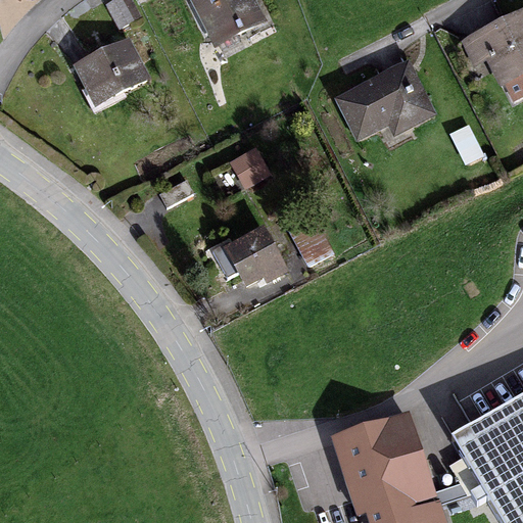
[(130,0),(112,0),(106,3),(121,30),(140,18),(130,0)]
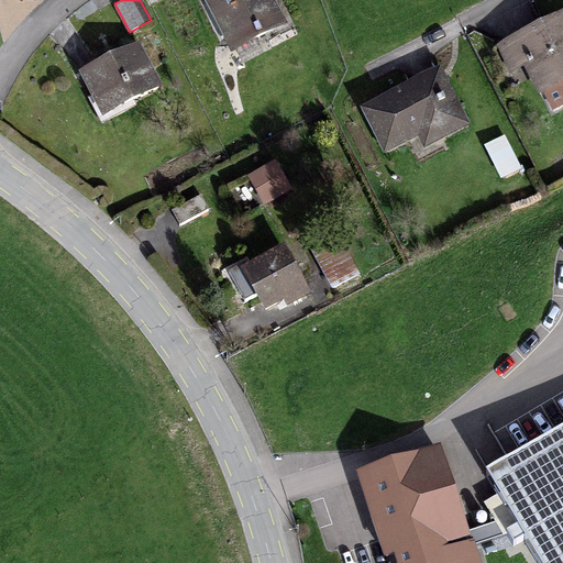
[(271,0),(207,0),(233,50),(284,24),(271,0)]
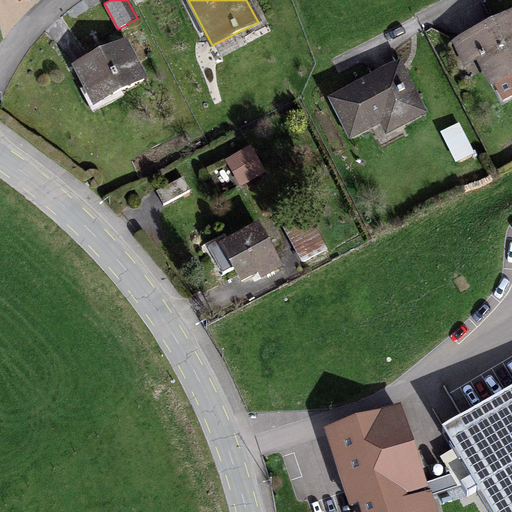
[(511,8),(452,41),(465,65),(478,57),(493,84),(494,83),(503,100),(511,94),(511,8)]
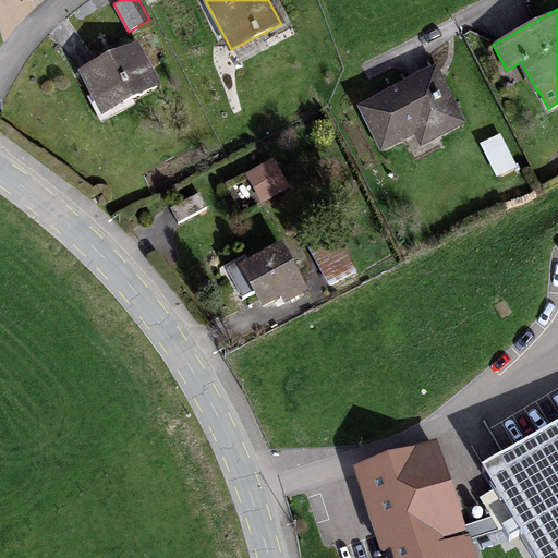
[(160,83),(138,41),(80,71),(101,113),(160,83)]
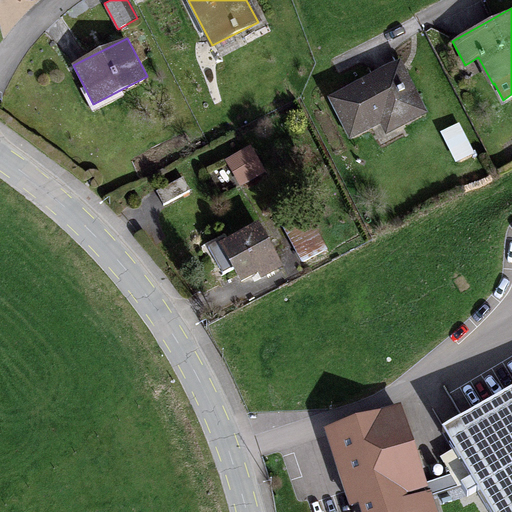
[(427,110),(400,58),(327,96),(348,138),(378,123),(383,133),(427,110)]
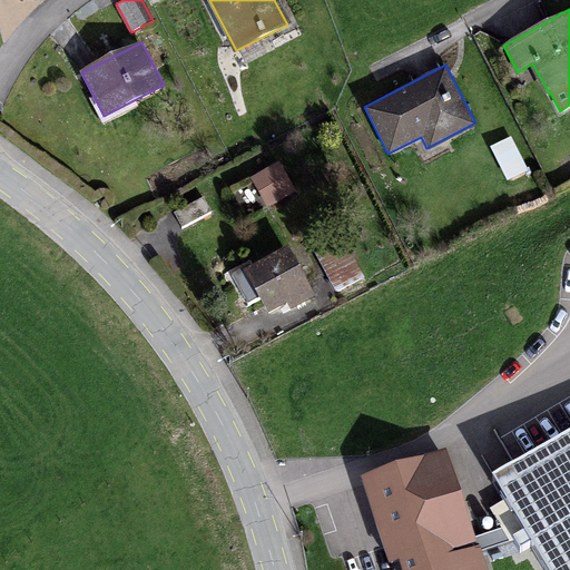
[(510,136),(490,146),(507,178),(527,168),(510,136)]
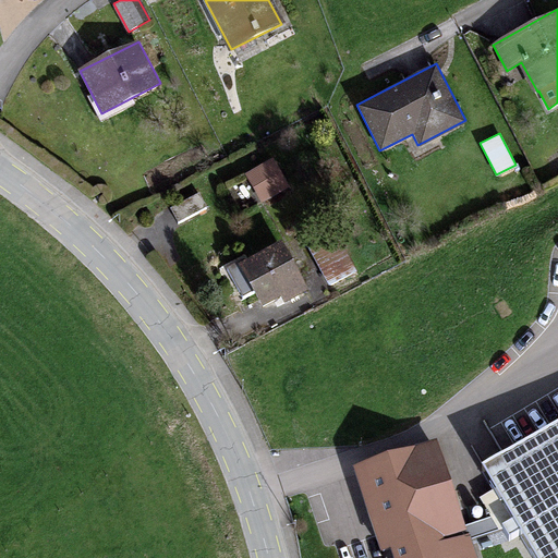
[(274,157),(245,172),(262,203),(290,187),(274,157)]
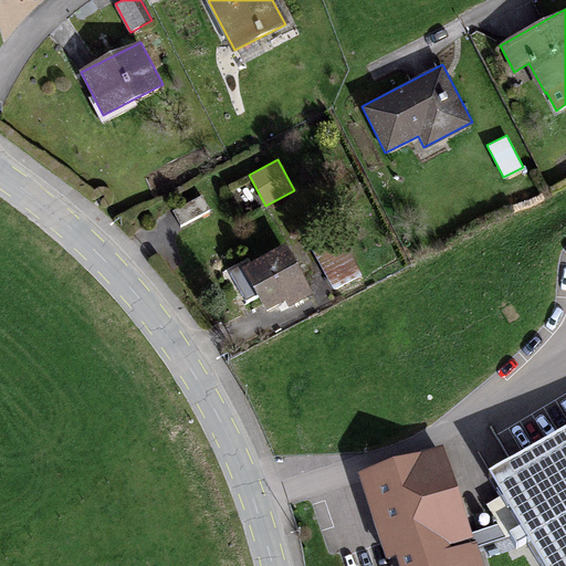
[(202,198),(174,213),(180,227),(209,211),(202,198)]
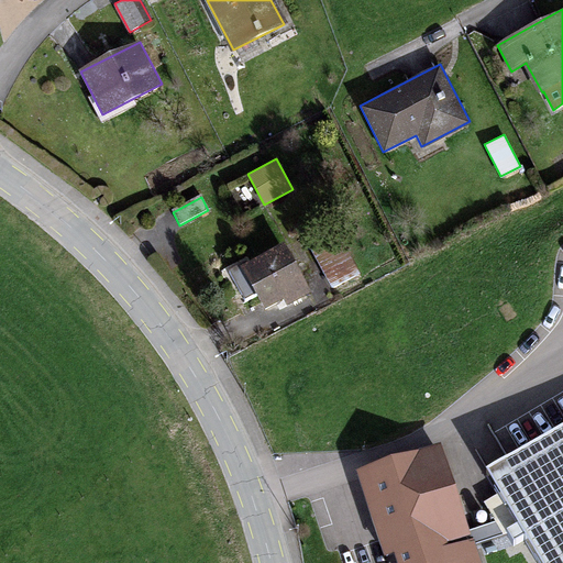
[(312,247),(332,287),(360,273),(340,234),(312,247)]
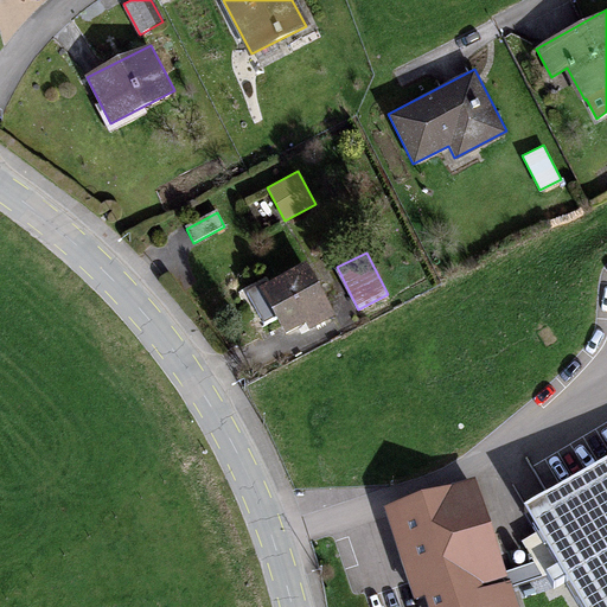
[(308,261),(247,293),(263,325),(276,318),(285,333),(333,308),(308,261)]
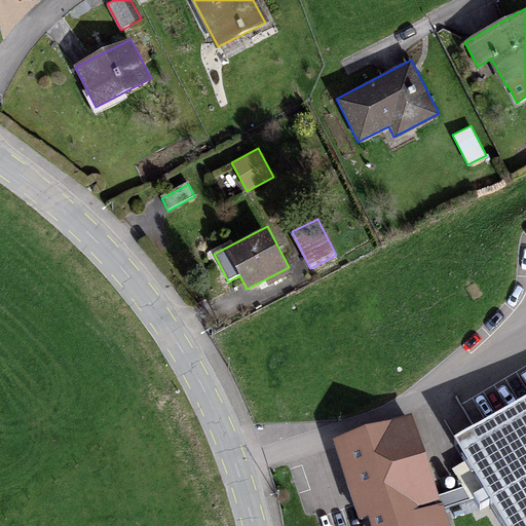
[(525,525),(525,395),(455,436),(505,525),(525,525)]
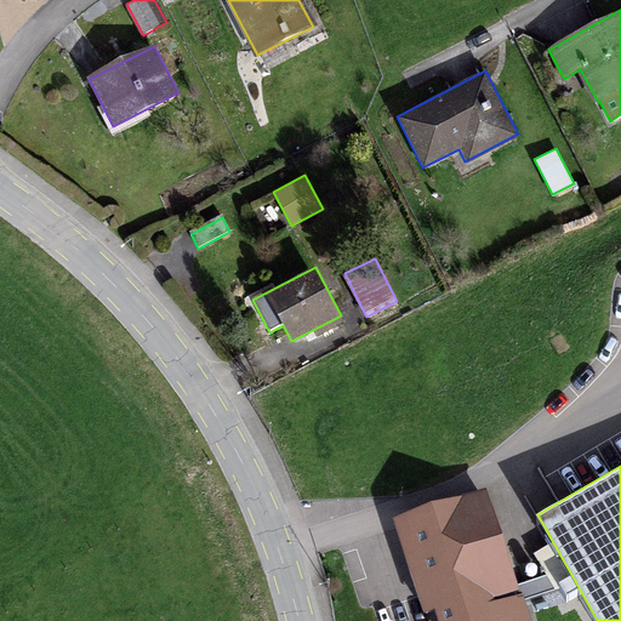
[(529,620),(483,489),(394,519),(426,611),(437,608),(440,620),(529,620)]
